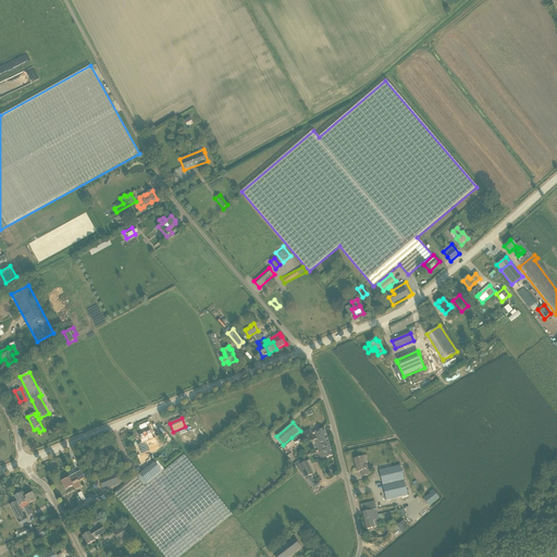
[(310,442),(314,441),(319,438),(320,441),(327,437),(324,429),(314,432),(312,433),(311,430),(301,433),(304,438),(308,436),(308,437),(310,442)]
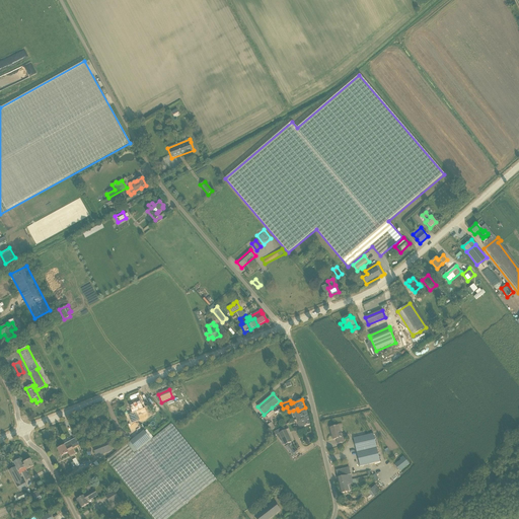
[(132,423),(140,420),(138,417),(147,414),(145,409),(143,410),(140,401),(136,402),(136,403),(130,406),(132,413),(129,415),(132,423)]
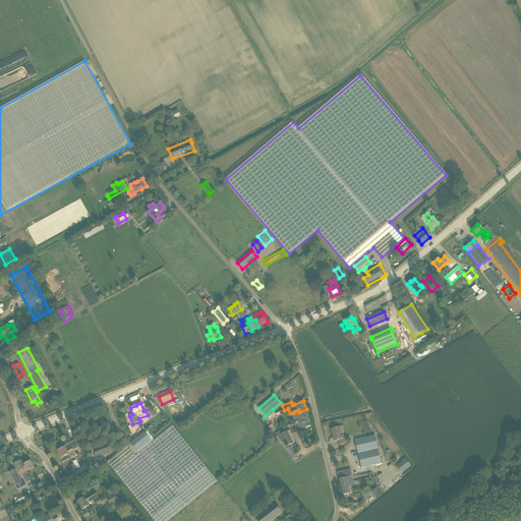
[(309,417),(306,409),(299,412),(298,410),(294,412),(295,414),(297,421),(301,420),(309,417)]
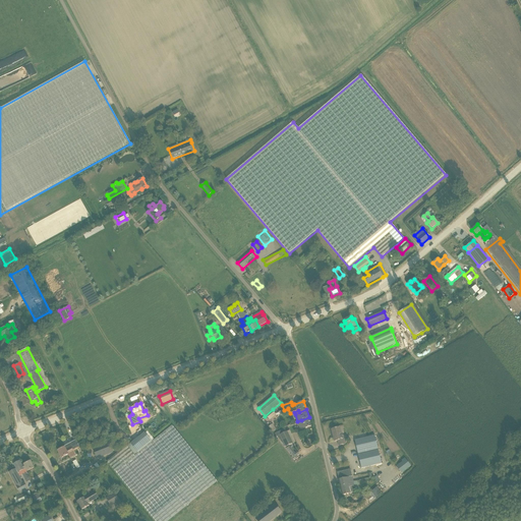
[(266,415),(269,419),(276,414),(272,410),(266,415)]
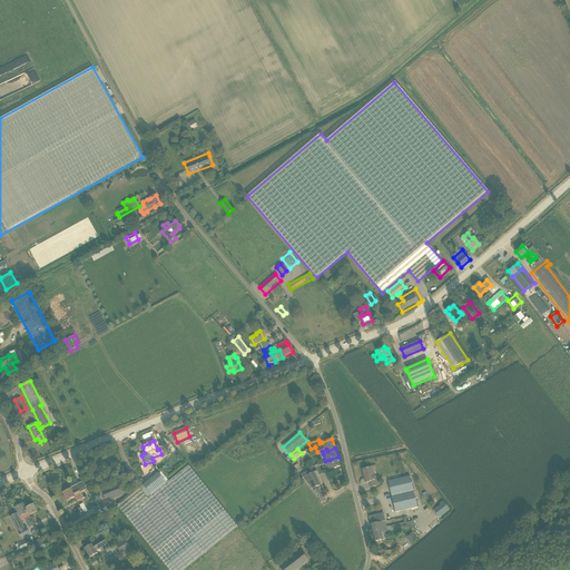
[(330,460),(325,461),(326,464),(327,464),(328,470),(333,469),(342,465),(338,457),(330,460)]
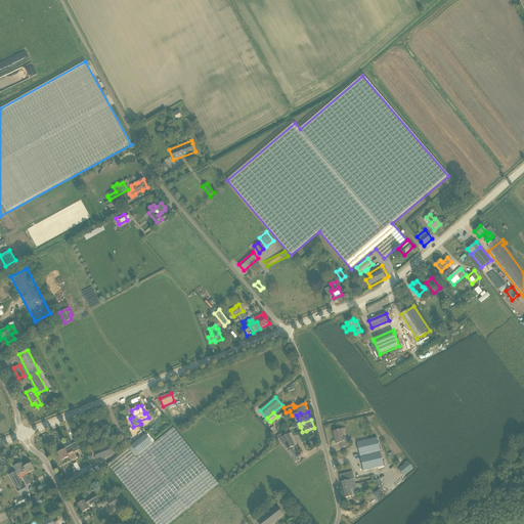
[(127,448),(116,457),(107,464),(156,523),(169,523),(219,484),(174,429),(173,428),(153,444),(145,436),(135,444),(128,449),(127,448)]
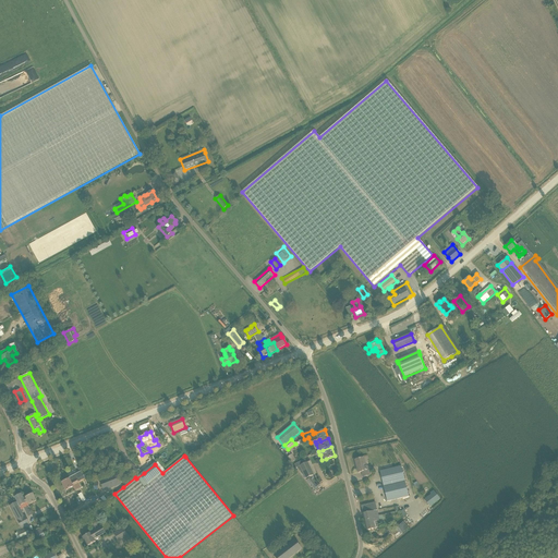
[(364,458),(355,460),(358,473),(362,472),(363,477),(370,475),(367,466),(366,466),(364,458)]
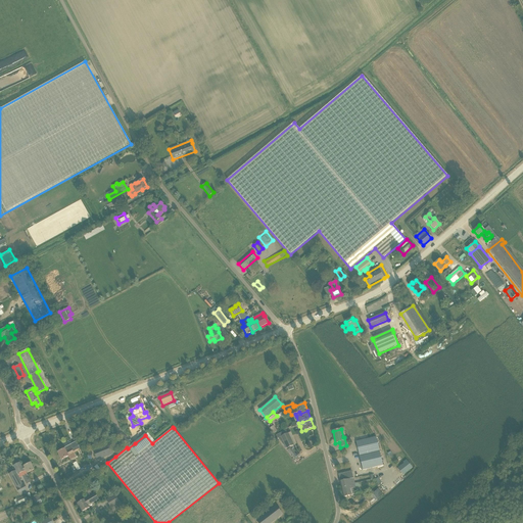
[(286,448),(296,444),(294,438),(292,440),(288,433),(286,434),(285,433),(286,432),(285,431),(277,434),(278,438),(284,446),(285,445),(286,448)]
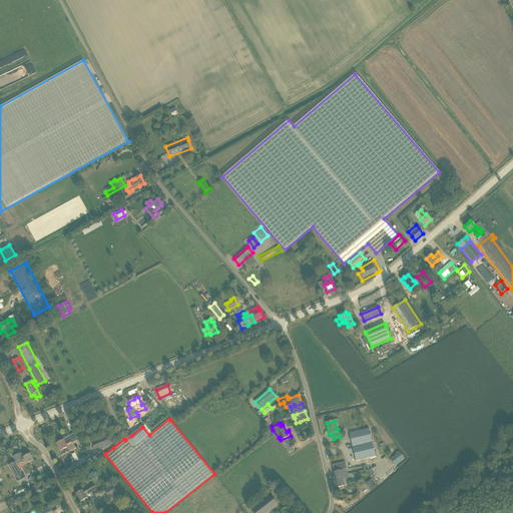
[(371,438),(369,429),(349,433),(352,443),(371,438)]
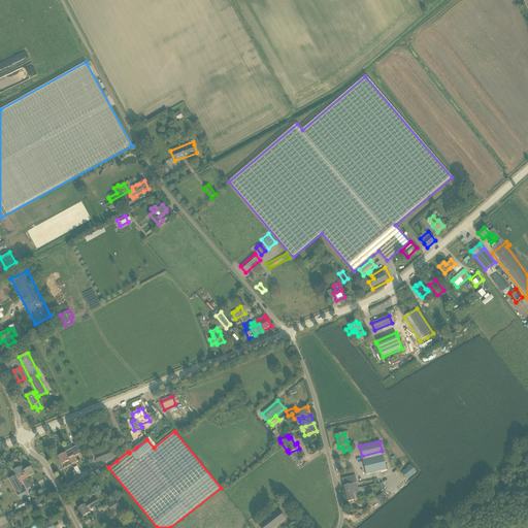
[(102,454),(99,457),(103,464),(117,454),(112,447),(108,450),(109,452),(104,456),(102,454)]
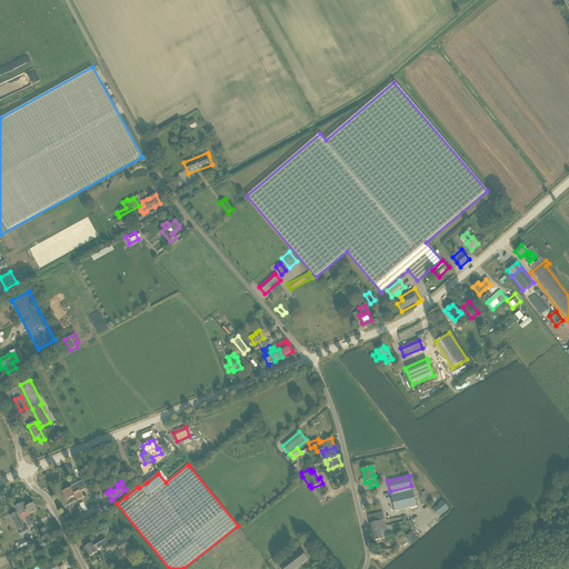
[(70,489),(63,492),(67,500),(75,497),(75,496),(80,493),(78,489),(81,488),(78,483),(70,488),(70,489)]
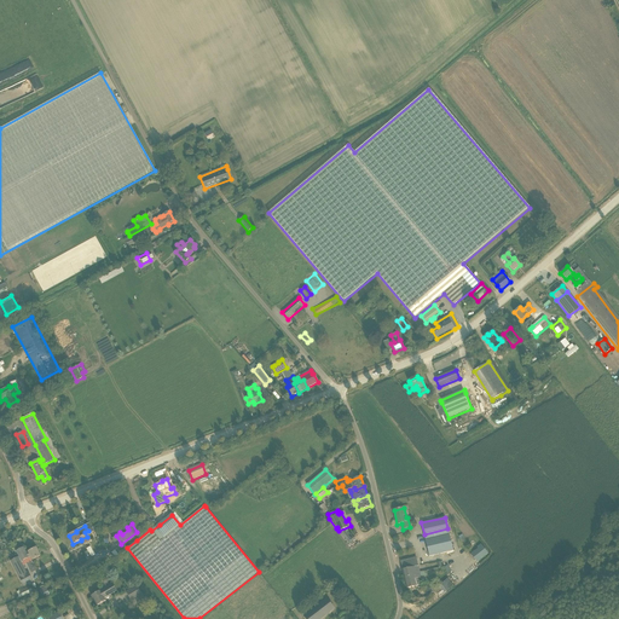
[(350,544),(356,539),(353,536),(351,537),(345,528),(340,532),(350,544)]
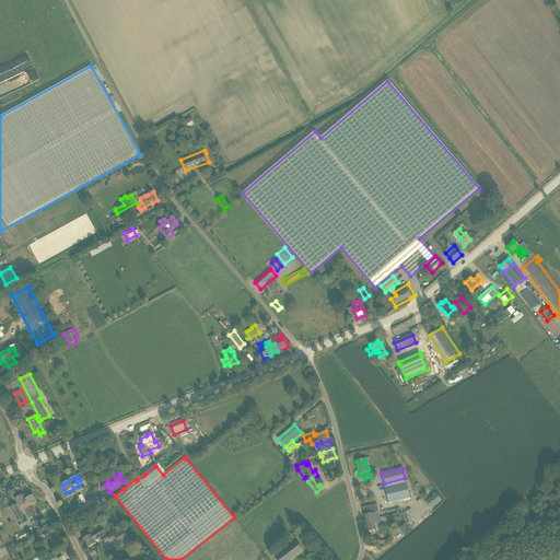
[(405,478),(384,483),(388,503),(410,499),(405,478)]
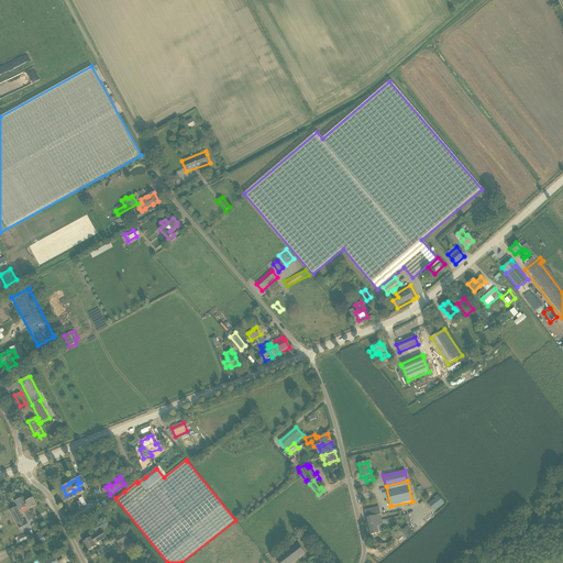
[(438,496),(428,504),(433,511),(444,504),(438,496)]
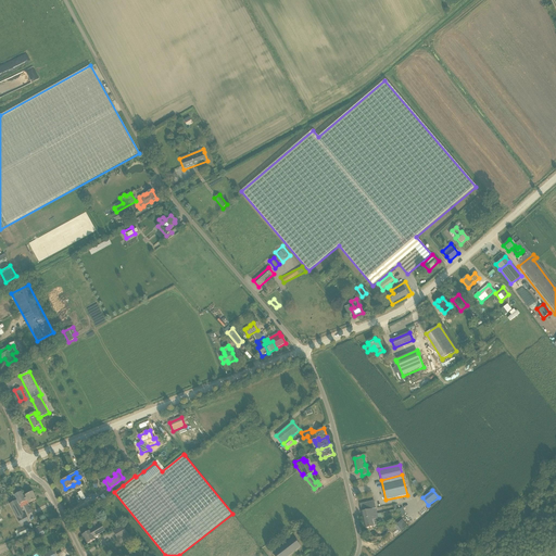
[(29,503),(36,500),(33,492),(26,495),(26,496),(24,497),(21,492),(15,495),(17,500),(9,504),(22,527),(30,522),(25,514),(24,515),(20,505),(21,505),(20,504),(27,500),(29,503)]
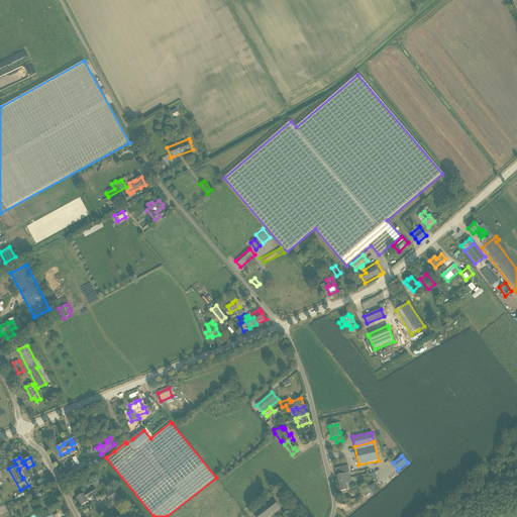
[(347,466),(334,469),(337,483),(345,481),(345,480),(350,478),(347,466)]
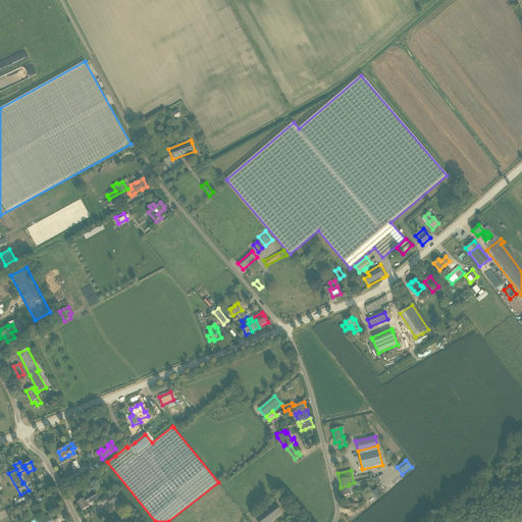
[(355,487),(355,486),(360,485),(359,481),(354,482),(349,484),(349,485),(341,487),(343,497),(351,494),(351,493),(355,493),(353,487),(355,487)]
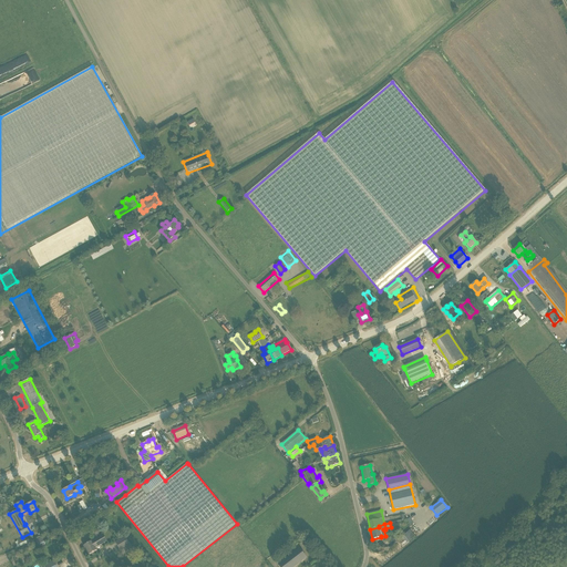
[(410,531),(403,535),(409,542),(415,537),(410,531)]
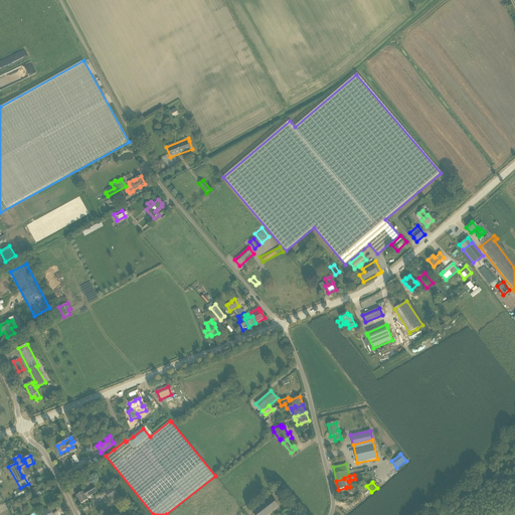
[(76,496),(80,504),(89,500),(87,498),(98,492),(94,486),(83,492),(76,496)]
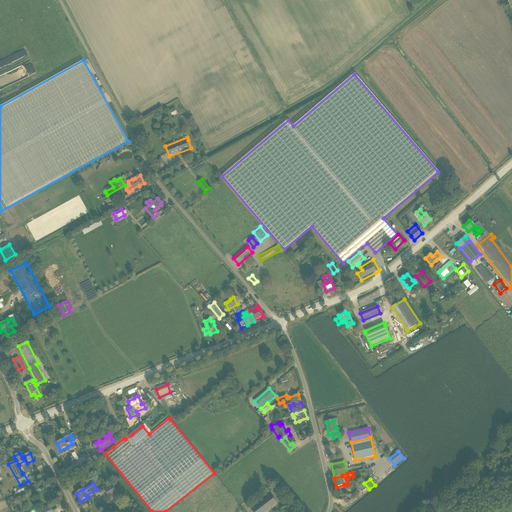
[(25,484),(14,489),(16,494),(27,489),(25,484)]
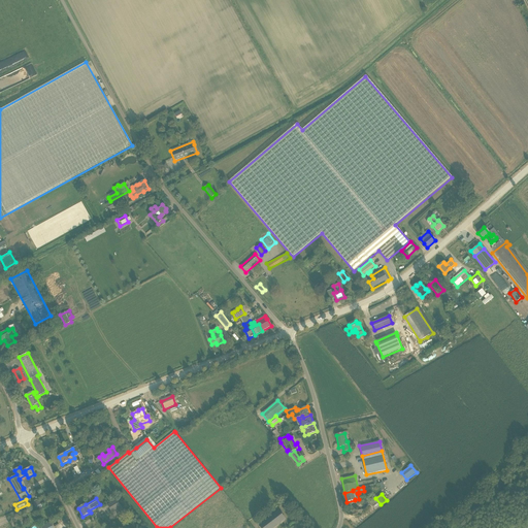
[(34,503),(36,509),(43,505),(41,500),(34,503)]
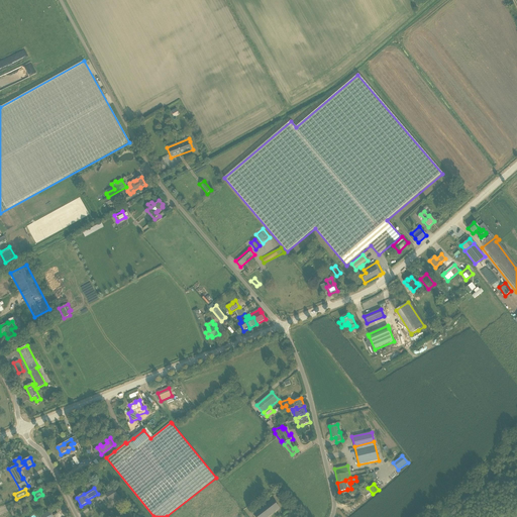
[(120,499),(115,490),(106,495),(111,504),(120,499)]
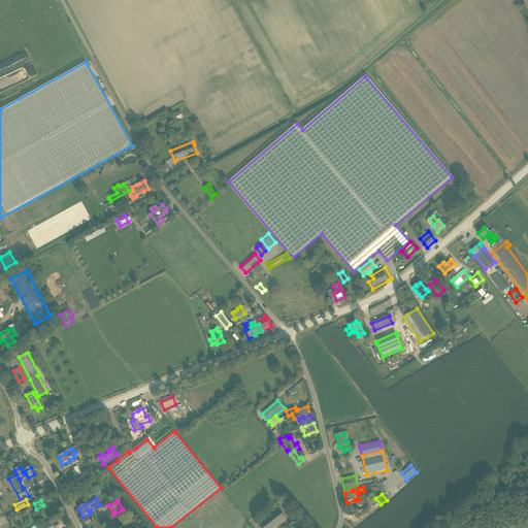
[(278,512),(262,524),(265,527),(273,527),(285,519),(278,512)]
